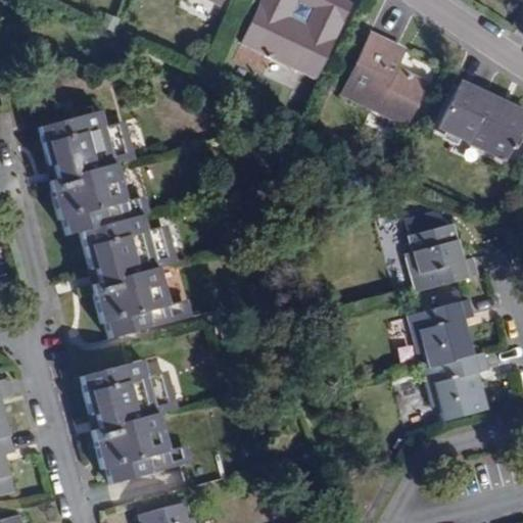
[(314,81),(348,8),(331,0),(312,0),(308,7),(318,11),(307,31),(281,17),(289,0),(292,0),(299,3),(300,0),(262,0),(240,45),(314,81)]
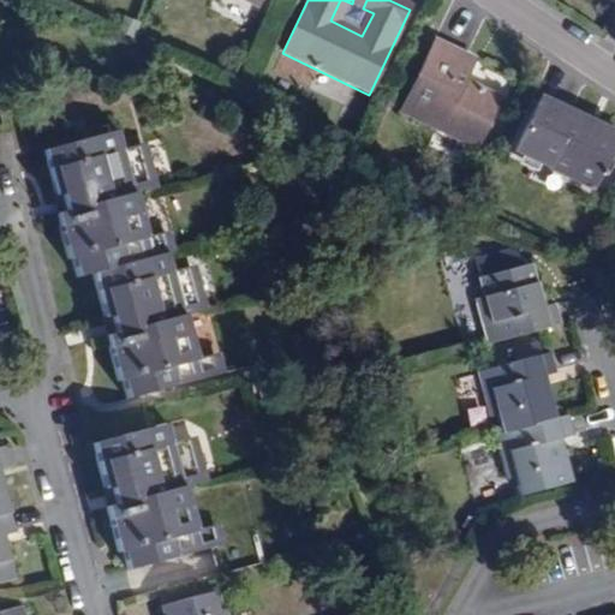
[(362,36),(374,13),(363,9),(366,0),(353,0),(352,4),(344,0),(340,0),(330,21),(362,36)]
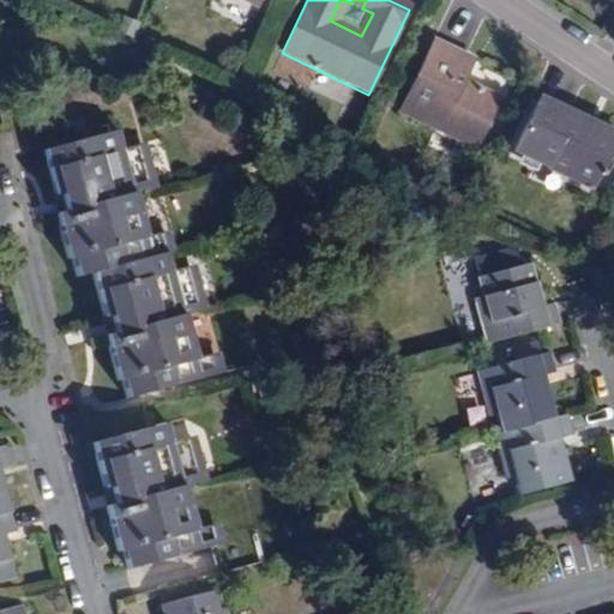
[(495,106),(479,97),(482,91),(459,80),(470,59),(433,41),(399,113),(474,148),(495,106)]
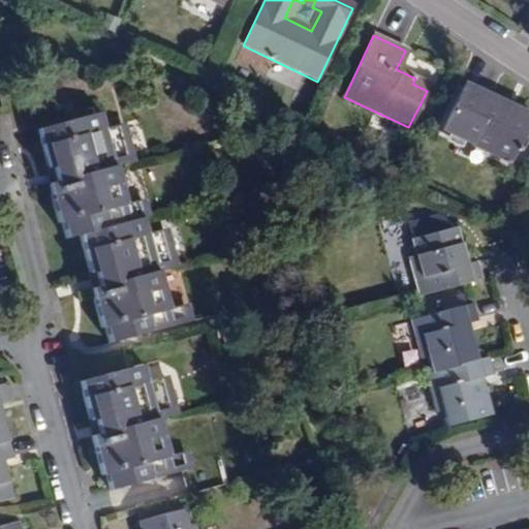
[(427,91),(429,85),(415,79),(412,84),(427,91)]
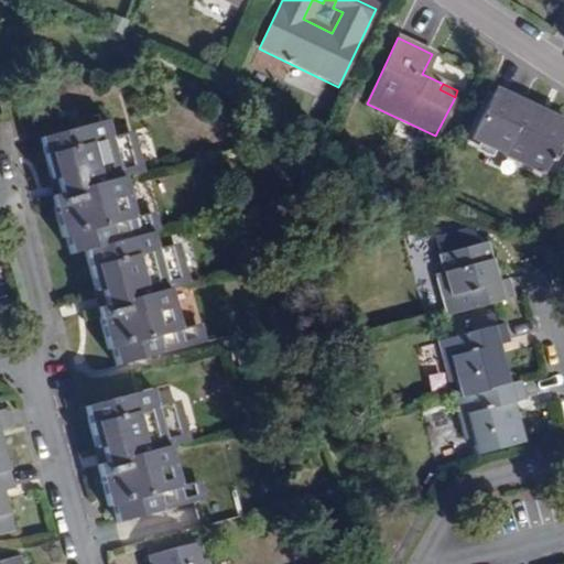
[(543,174),(563,131),(514,109),(518,104),(494,91),(472,141),(543,174)]
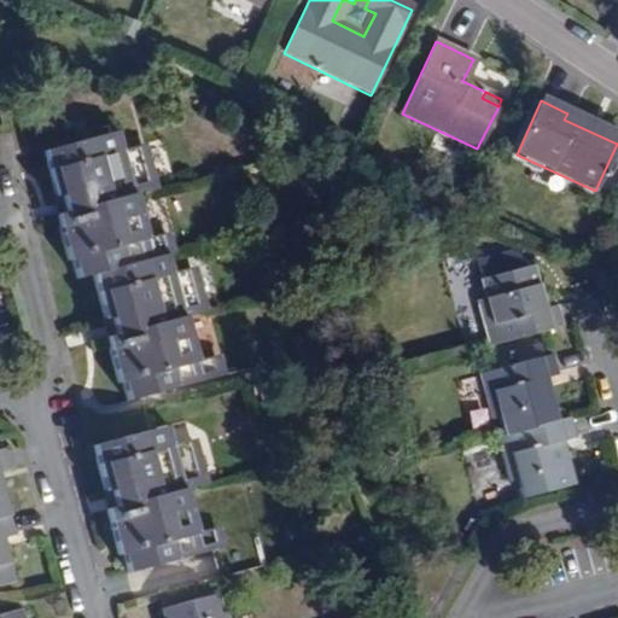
[(617,140),(617,135),(567,114),(564,120),(617,144),(617,140)]
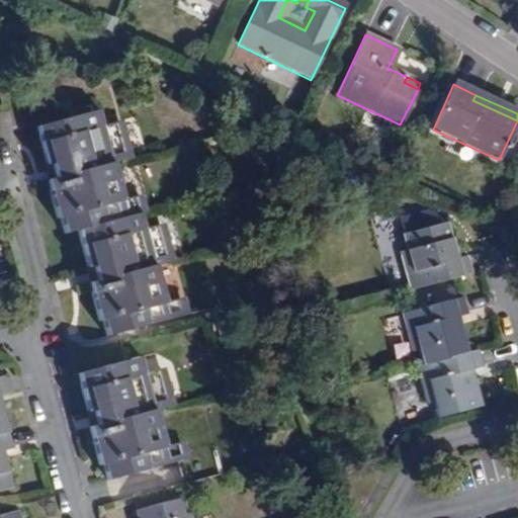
[(173,262),(163,226),(144,231),(140,214),(146,212),(142,196),(121,201),(112,164),(132,159),(121,121),(101,126),(97,111),(35,127),(45,166),(49,164),(53,179),(46,182),(56,219),(59,218),(64,235),(77,232),(87,269),(91,268),(95,283),(88,285),(97,323),(101,322),(105,338),(187,316),(183,298),(163,304),(154,267),(173,262)]
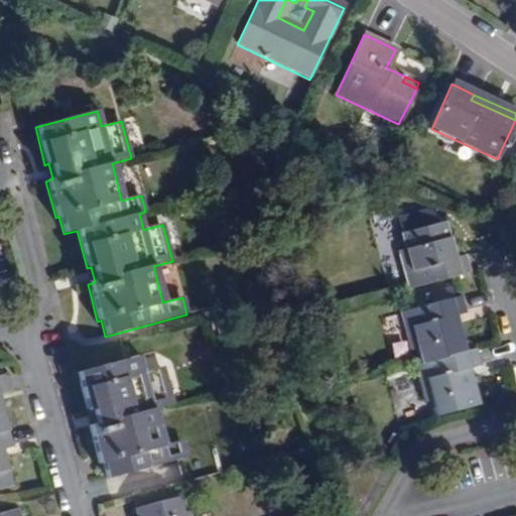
[(52,178),(48,163),(44,165),(40,166),(45,181),(52,178)]
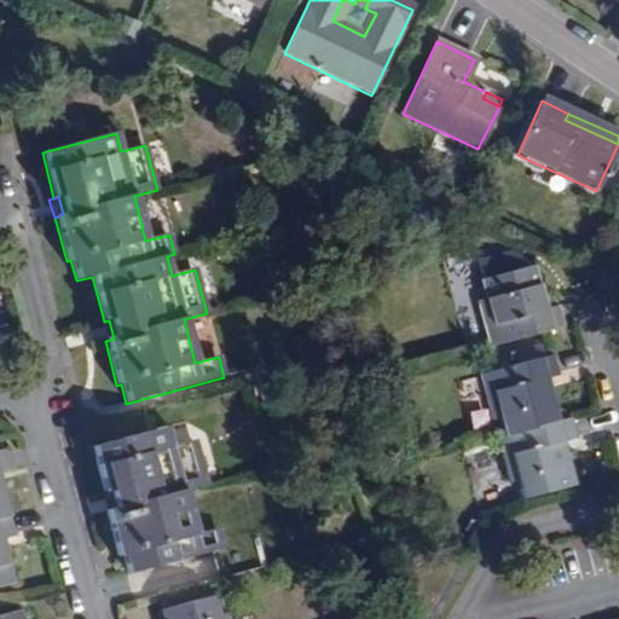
[(563,328),(559,307),(545,311),(534,267),(480,282),(485,301),(476,304),(489,348),(563,328)]
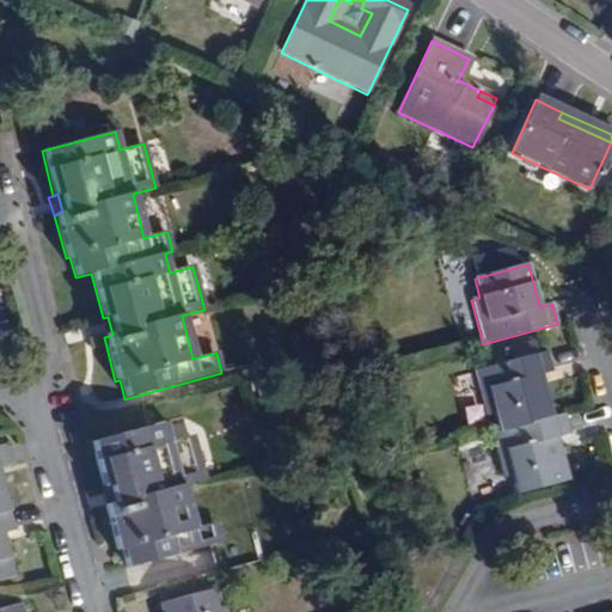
[(112,335),(108,317),(103,318),(99,319),(104,337),(112,335)]
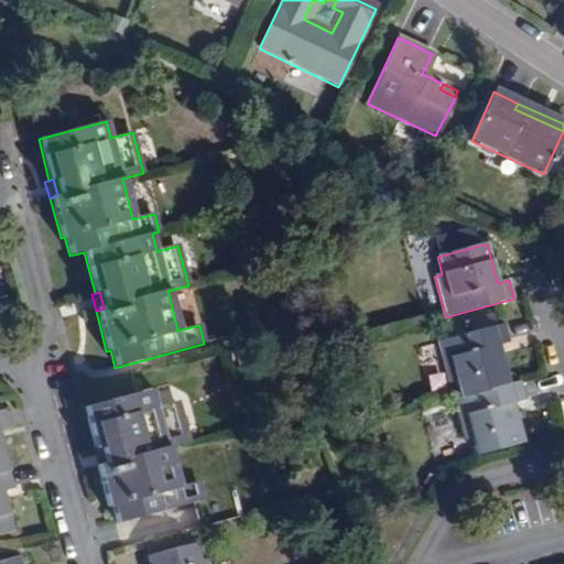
[(524,401),(519,382),(508,386),(498,346),(509,344),(508,340),(503,325),(436,343),(447,384),(455,382),(458,399),(452,401),(463,442),(469,441),(474,456),(523,443),(513,404),(524,401)]
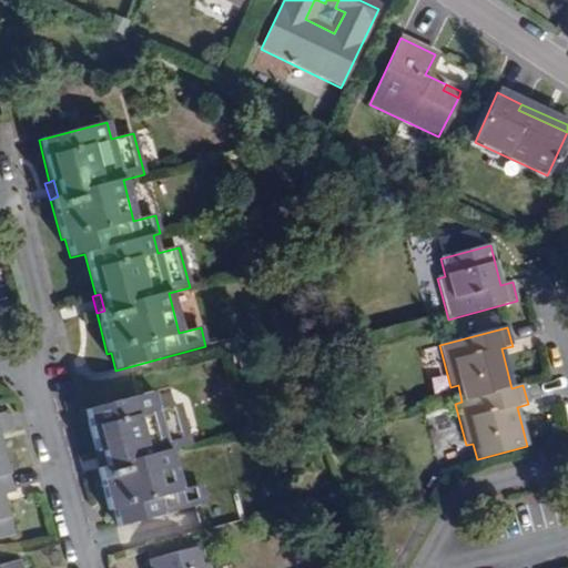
[(180,490),(170,452),(190,446),(179,405),(158,409),(153,393),(84,412),(95,453),(99,452),(104,469),(97,470),(108,511),(111,510),(115,528),(205,504),(201,486),(180,490)]
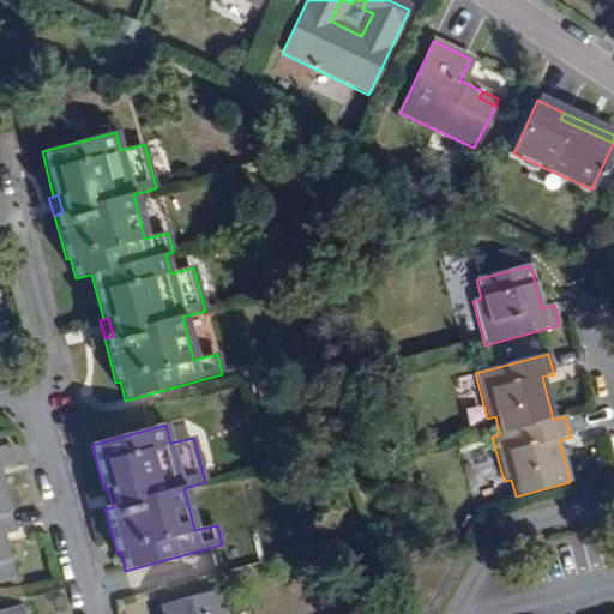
[(14,533),(0,480),(0,471),(11,469),(5,446),(0,447),(0,583),(13,579),(2,536),(14,533)]
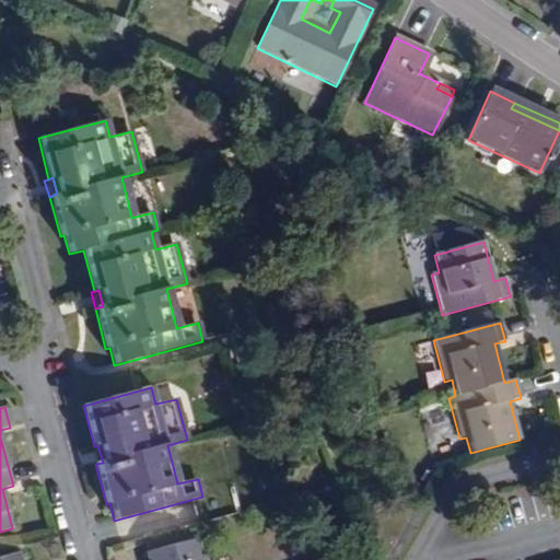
[(103,463),(97,445),(94,446),(91,447),(95,464),(103,463)]
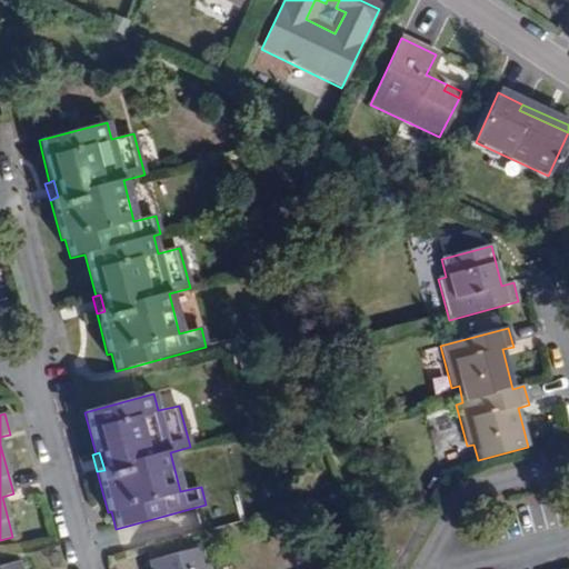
[(209,568),(208,563),(201,565),(197,548),(147,561),(148,568),(209,568)]
